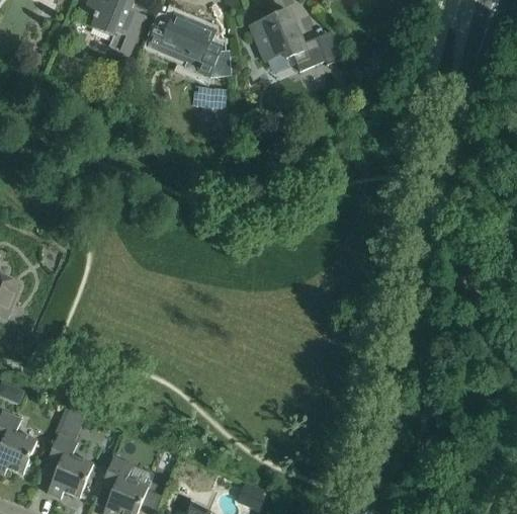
[(93,15),(95,16),(91,26),(112,34),(108,45),(128,54),(145,14),(130,8),(133,0),(87,0),(84,7),(95,12),(93,15)]
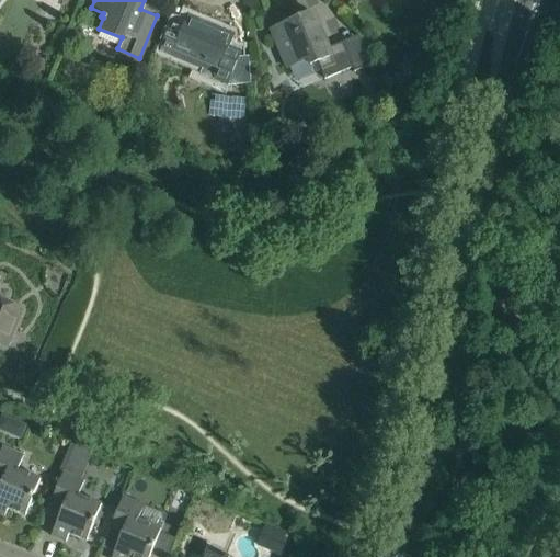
[(307,56),(309,61),(317,59),(323,76),(352,64),(354,70),(368,64),(355,33),(328,45),(313,11),(294,20),(293,18),(270,26),(286,65),(307,56)]
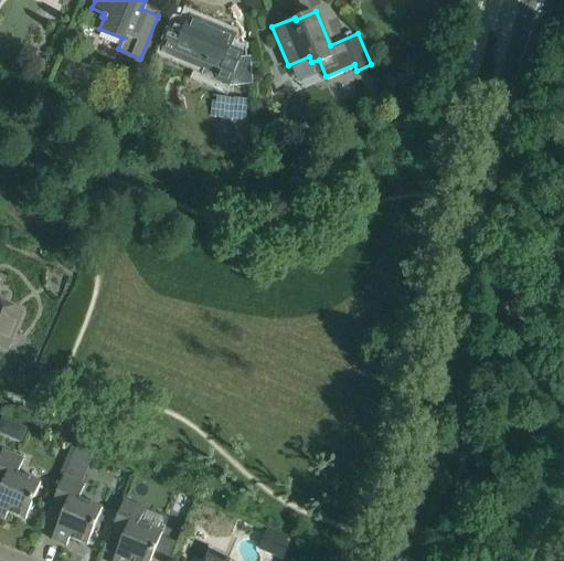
[(233,34),(184,14),(180,23),(170,19),(159,45),(203,63),(200,71),(229,83),(252,81),(249,53),(234,54),(226,51),(233,34)]
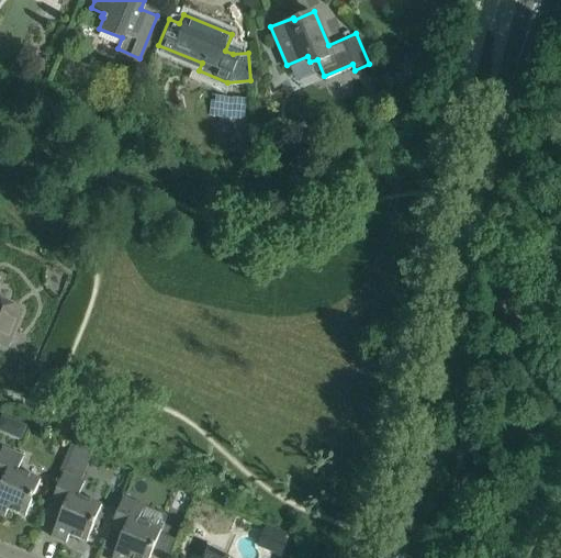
[(122,89),(115,105),(128,112),(136,96),(122,89)]
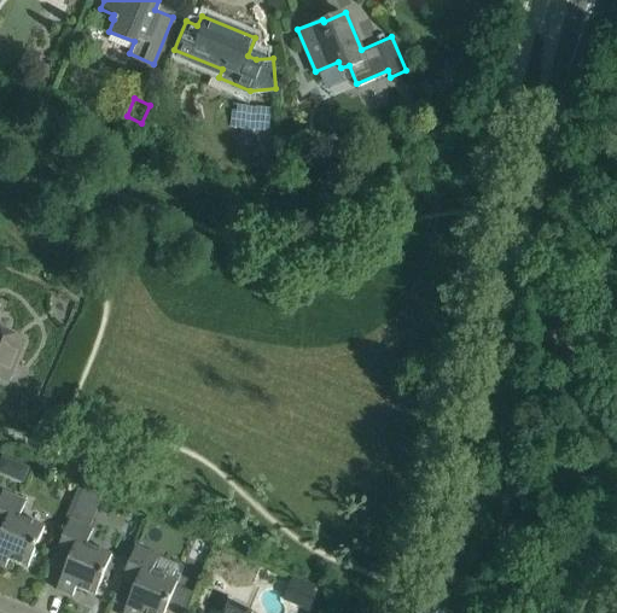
[(0,378),(5,380),(23,337),(0,326),(0,378)]
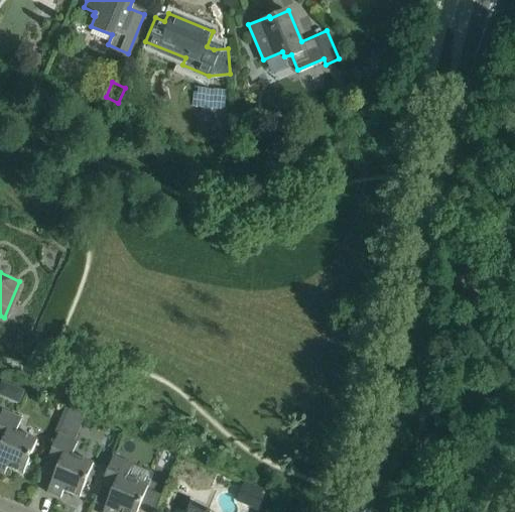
[(0,470),(3,472),(6,465),(22,471),(36,437),(15,428),(20,415),(1,407),(0,409),(0,470)]
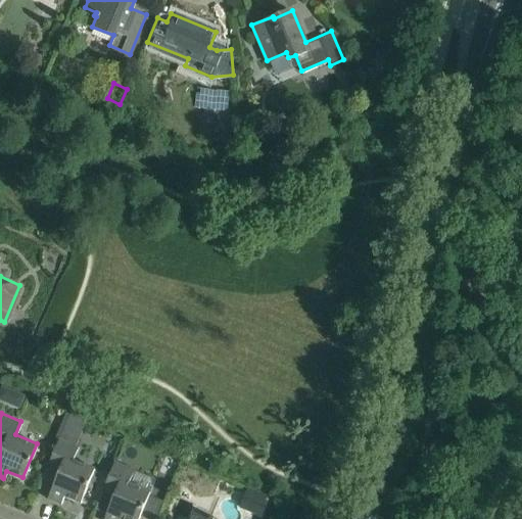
[(63,494),(80,501),(94,467),(72,458),(78,444),(58,437),(46,465),(58,470),(47,497),(60,502),(63,494)]
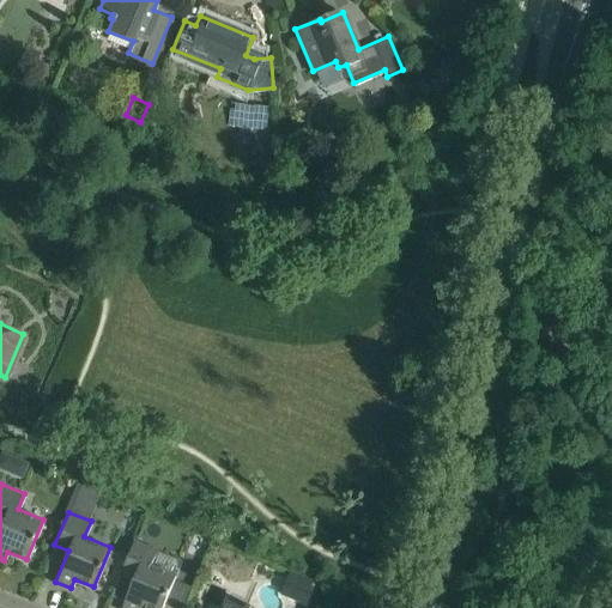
[(133,539),(110,594),(125,600),(120,607),(138,607),(139,606),(144,607),(161,607),(163,602),(177,607),(181,607),(192,585),(174,578),(175,575),(150,564),(156,548),(133,539)]
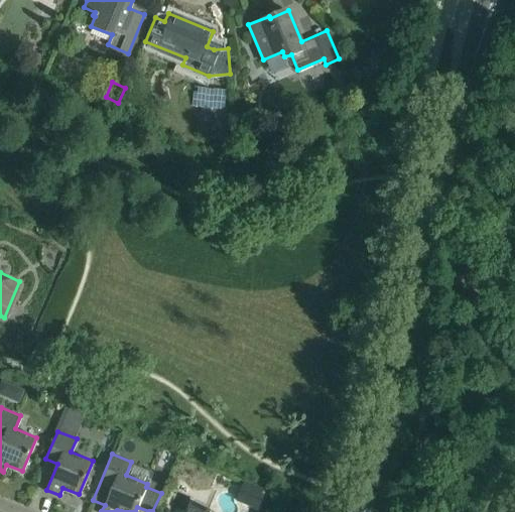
[(214,511),(190,502),(186,511),(214,511)]
